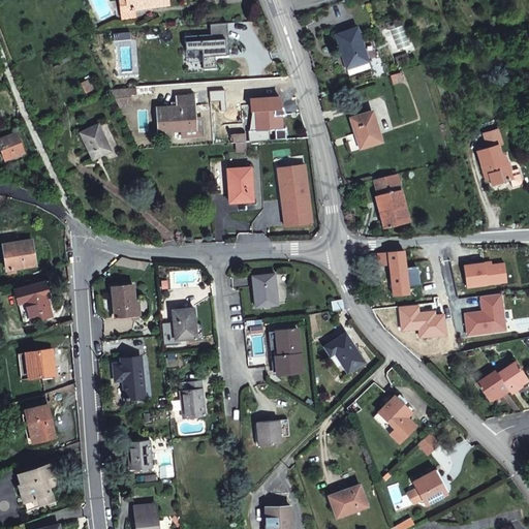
[(115,0),(118,20),(147,16),(145,7),(131,8),(130,0),(115,0)]
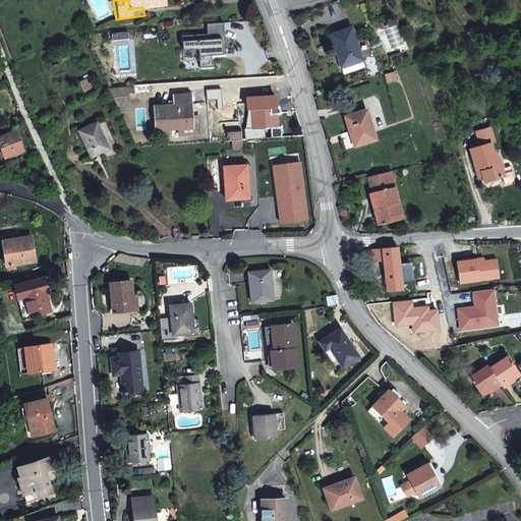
[(128,0),(129,8),(142,7),(142,5),(166,2),(166,0),(128,0)]
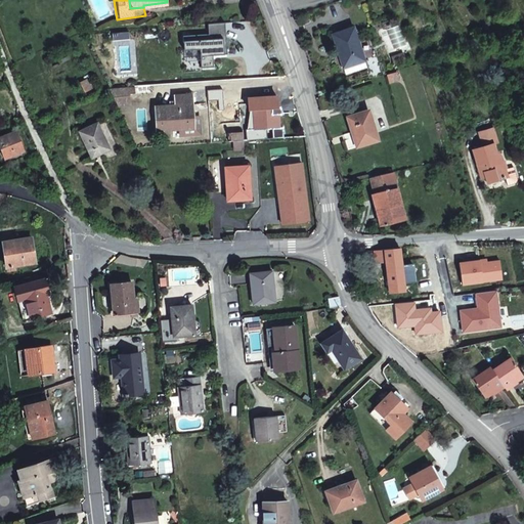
[(232,22),(216,24),(216,34),(190,36),(191,50),(208,49),(209,68),(221,67),(220,57),(219,56),(219,55),(234,53),(232,22)]
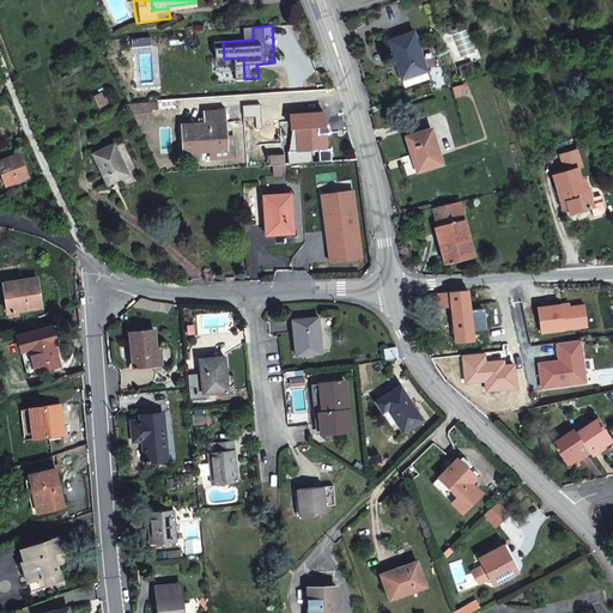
[(468,36),(454,40),(462,62),(475,59),(468,36)]
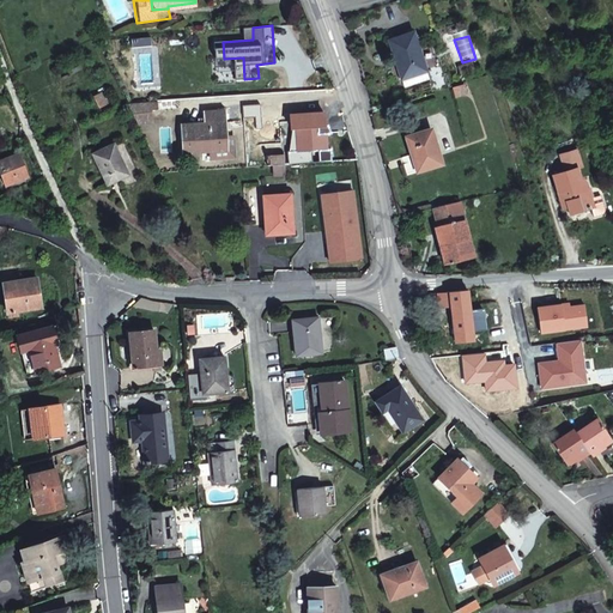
[(400,68),(396,70),(401,82),(426,73),(419,52),(414,37),(392,44),(400,68)]
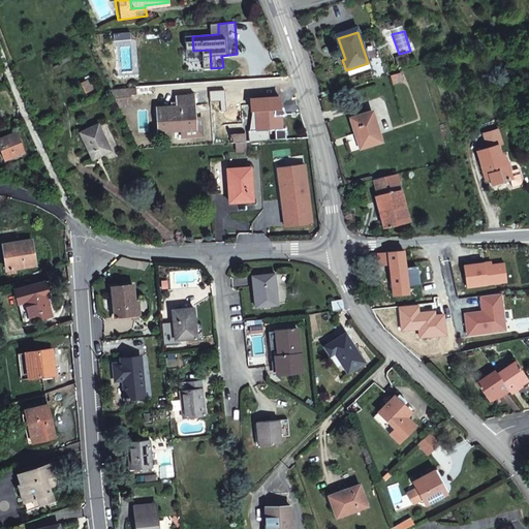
[(370,71),(368,63),(346,70),(349,79),(370,71)]
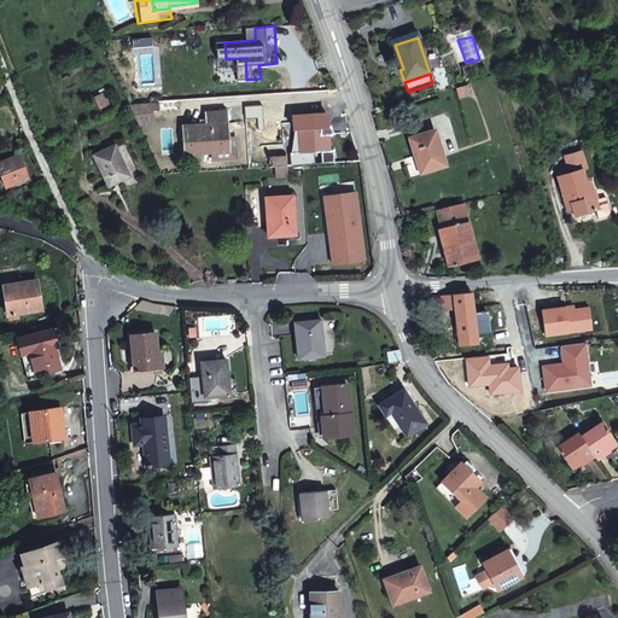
[(461,101),(472,99),(467,87),(456,91),(461,101)]
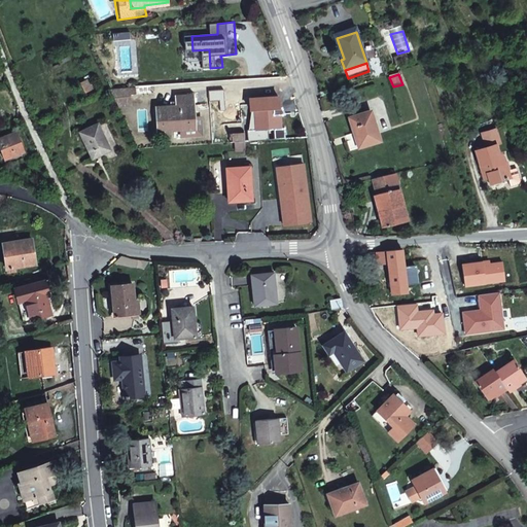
[(196,130),(195,105),(194,96),(176,97),(177,106),(156,107),(159,132),(178,131),(196,130)]
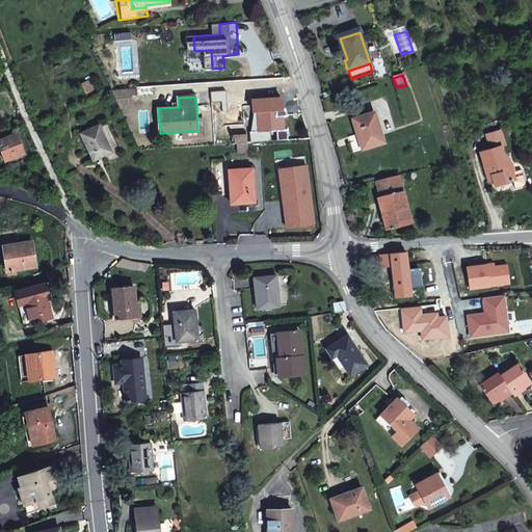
[(374,114),(352,121),(361,150),(381,144),(374,114)]
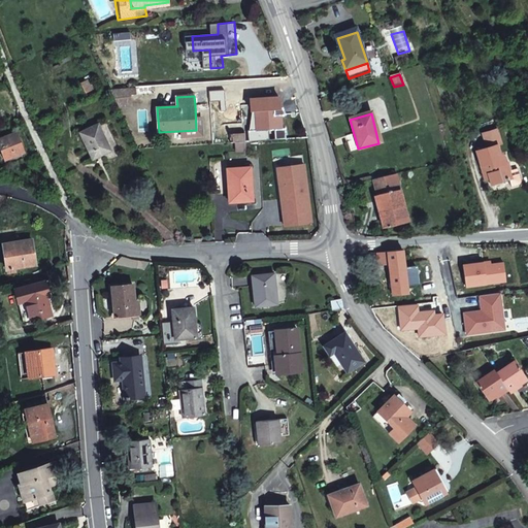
[(111,151),(99,125),(81,133),(95,159),(111,151)]
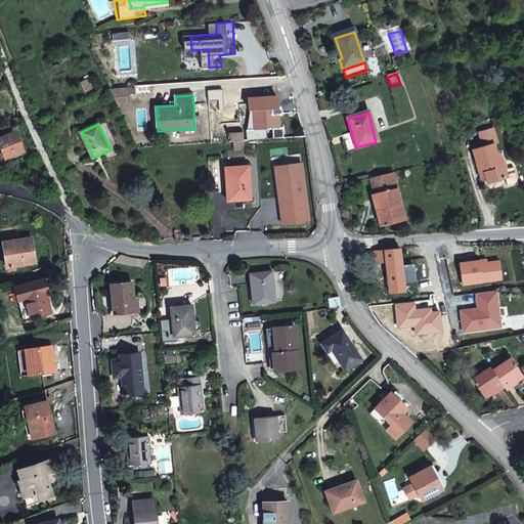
[(477,135),(480,141),(495,136),(493,130),(477,135)]
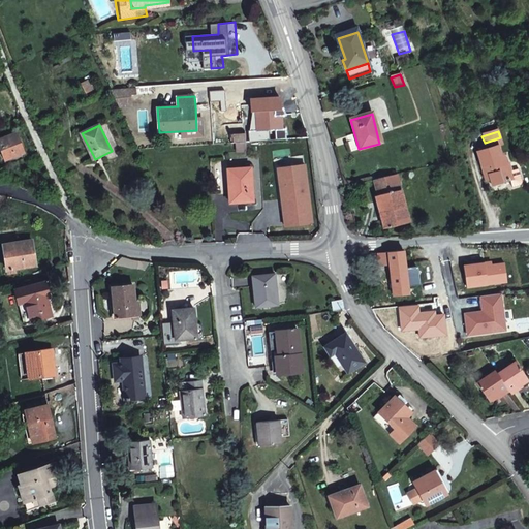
[(25,152),(19,135),(2,142),(8,158),(25,152)]
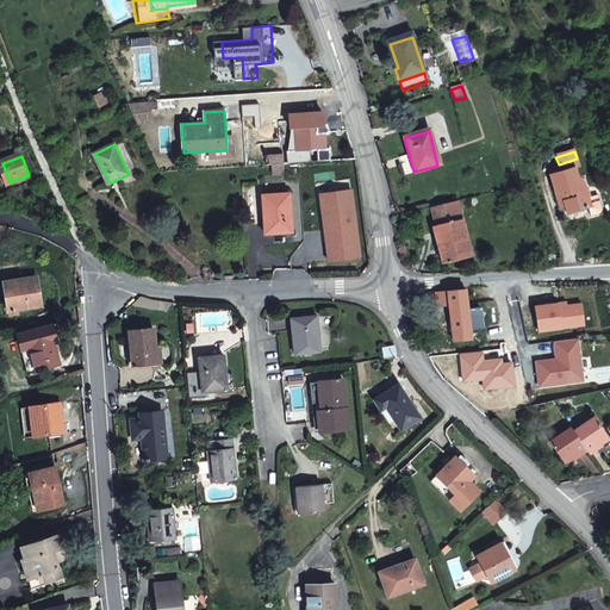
[(577,159),(559,165),(561,174),(553,178),(560,199),(564,198),(571,217),(595,209),(587,187),(583,190),(576,169),(580,167),(577,159)]
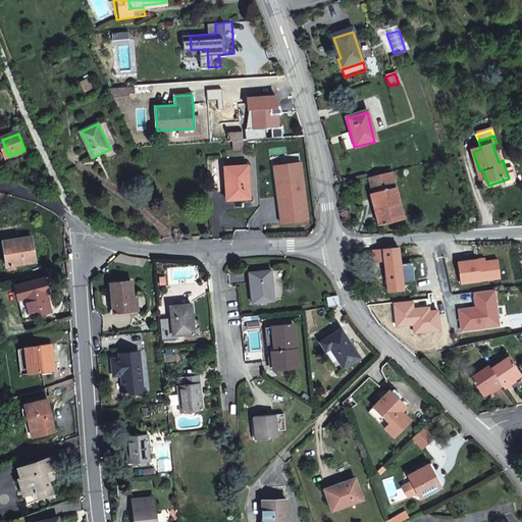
[(301,165),(273,169),(280,225),(307,222),(301,165)]
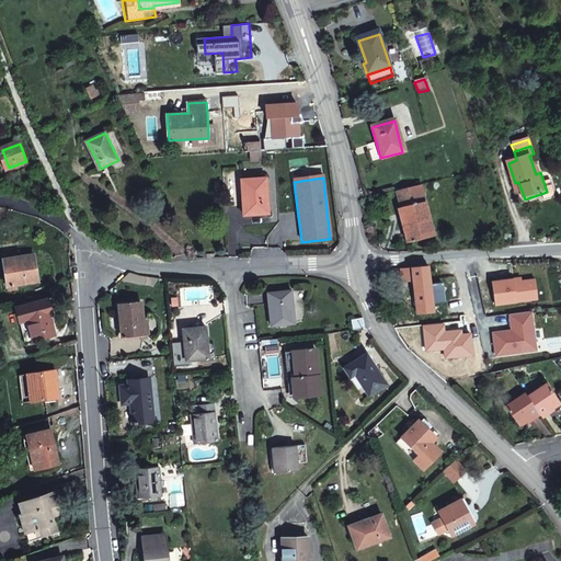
[(243,181),(245,216),(270,215),(267,180),(243,181)]
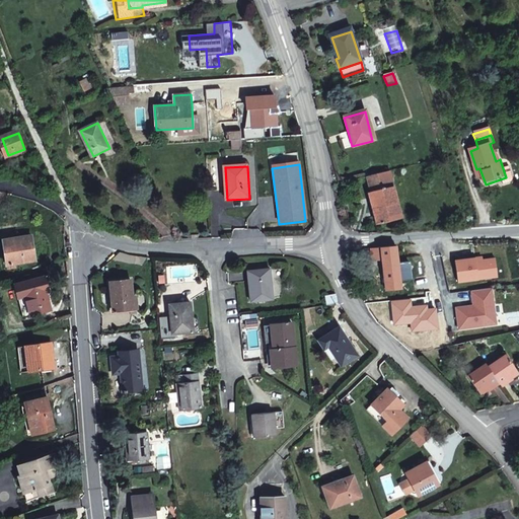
[(366,176),(370,192),(392,188),(388,171),(366,176)]
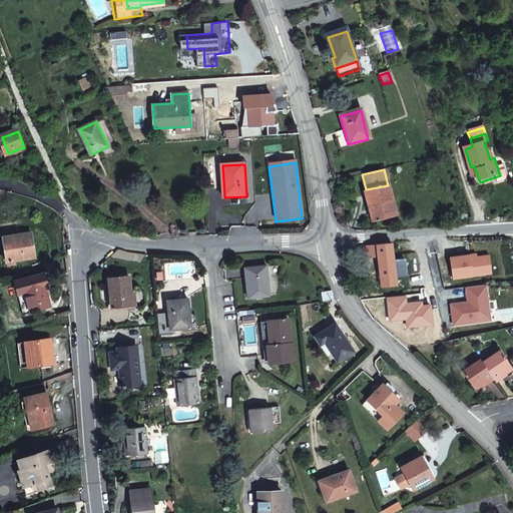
[(388,185),(366,189),(373,223),(396,217),(388,185)]
